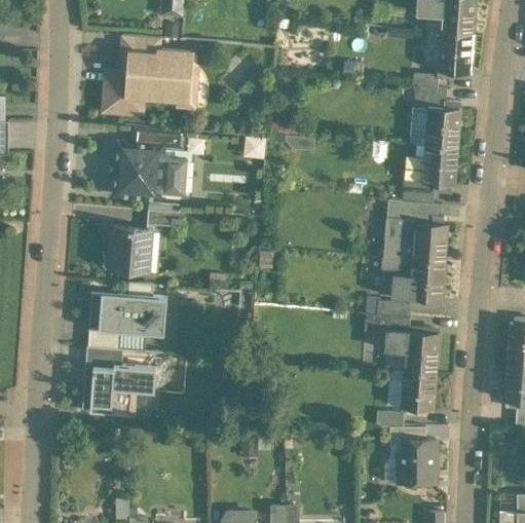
[(180,0),(162,0),(162,13),(179,14),(180,0)]
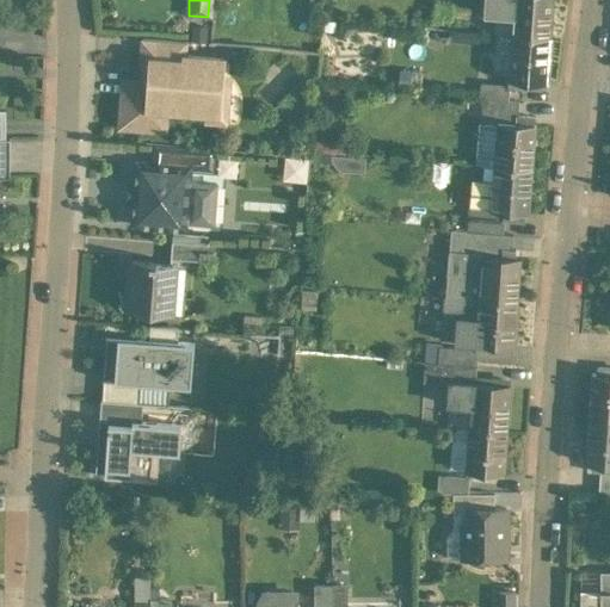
[(490,0),(488,16),(487,16),(487,18),(494,18),(493,36),(510,37),(548,39),(550,0),(490,0)]
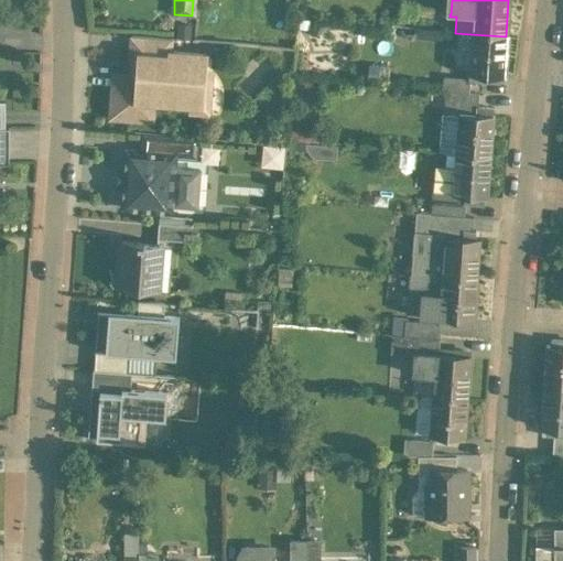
[(506,36),(471,34),(468,75),(485,77),(484,84),(497,85),(497,78),(504,78),(507,36),(506,36)]
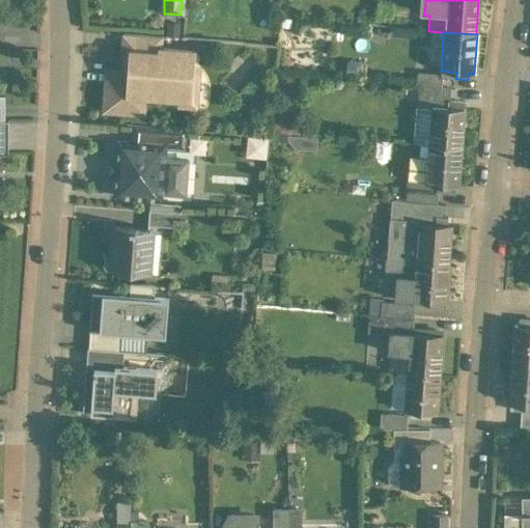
[(193,54),(160,51),(161,38),(123,35),(121,56),(130,57),(129,73),(107,72),(104,113),(143,116),(144,98),(190,102),(193,54)]
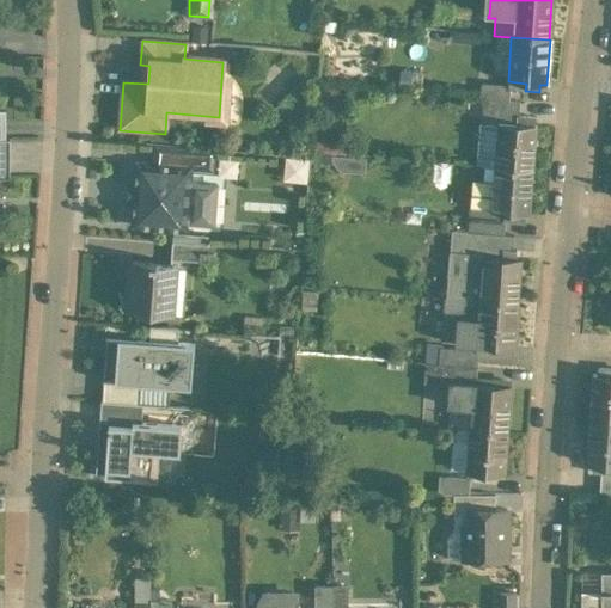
[(509,87),(481,86),(480,102),(483,102),(508,104),(509,87)]
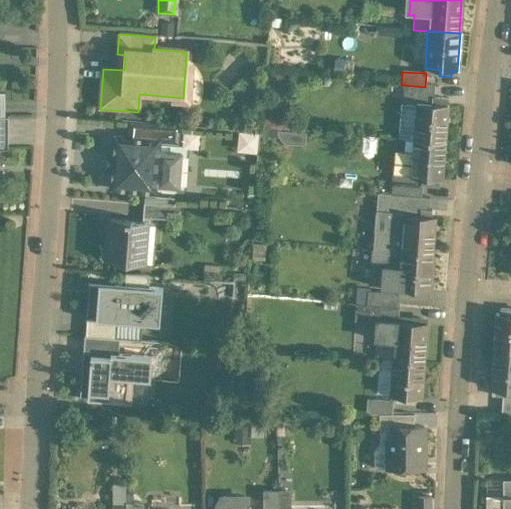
[(267,73),(265,89),(277,90),(279,74),(267,73)]
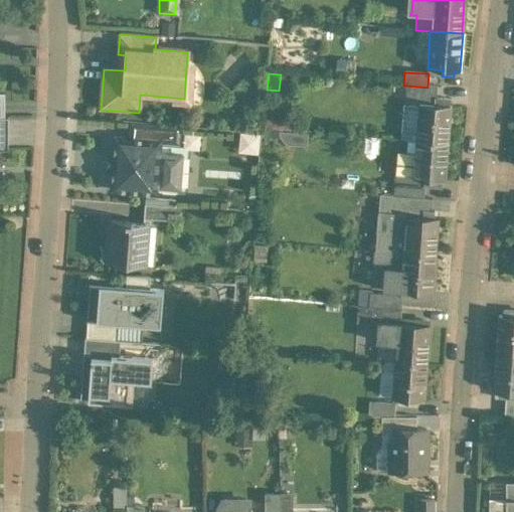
[(427,88),(406,86),(405,107),(418,108),(418,106),(435,107),(437,89),(427,88)]
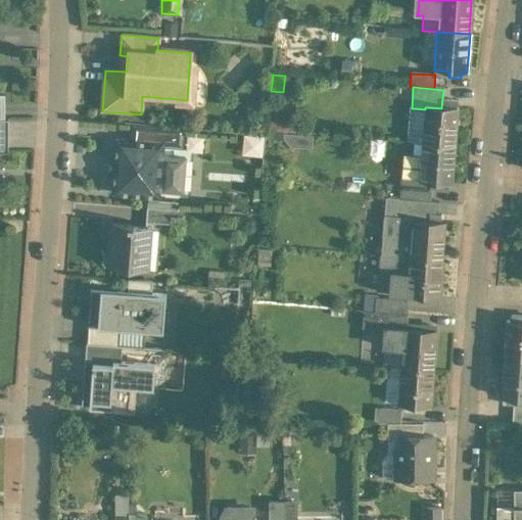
[(441,108),(425,107),(425,109),(422,145),(454,147),(457,109),(441,108)]
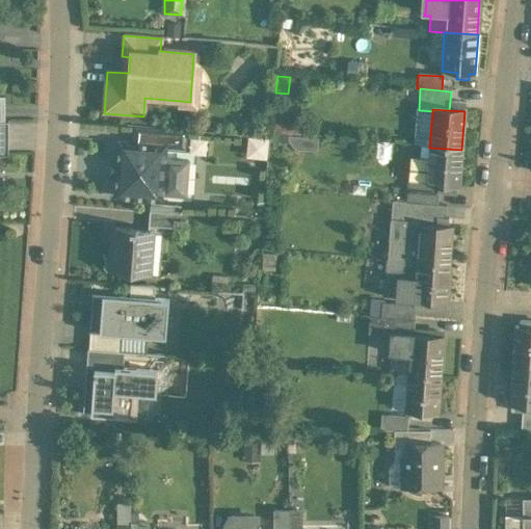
[(287,123),(269,123),(268,134),(311,134),(312,112),(287,112),(287,123)]
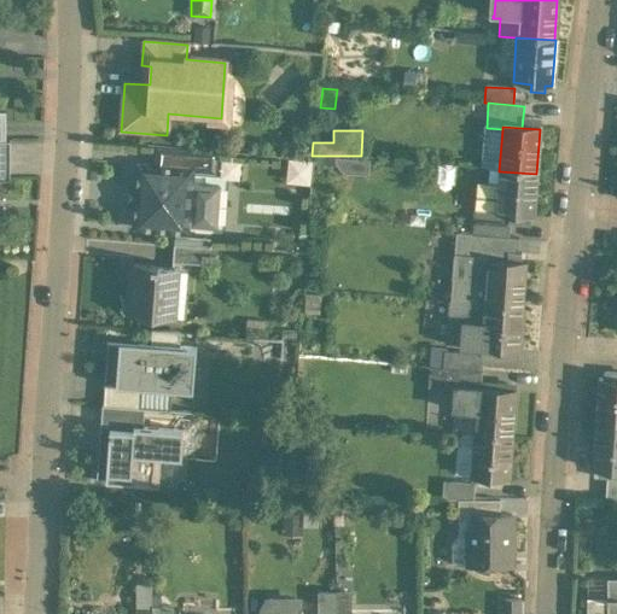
[(215,153),(157,148),(156,168),(191,170),(191,171),(214,174),(215,153)]
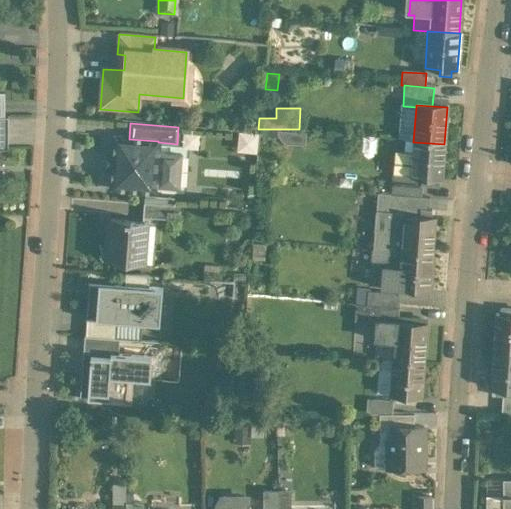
[(302,144),(302,132),(275,132),(275,143),(302,144)]
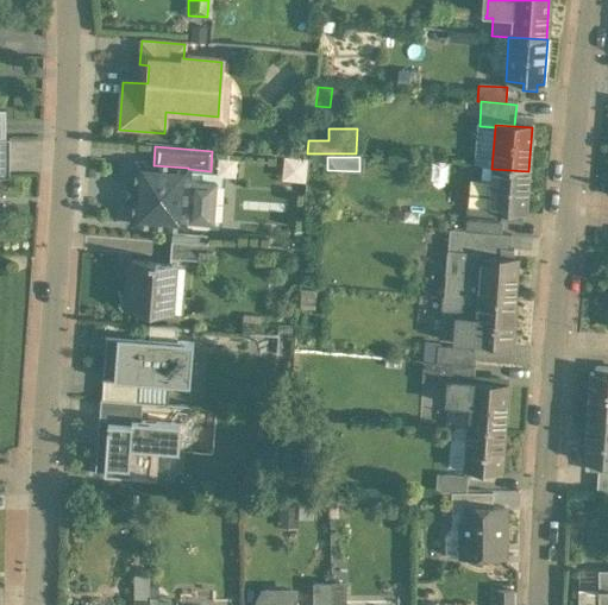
[(154,165),(136,164),(136,166),(135,166),(135,181),(135,187),(130,187),(129,202),(133,202),(132,208),(131,222),(131,226),(183,229),(185,222),(188,222),(188,224),(211,226),(214,187),(190,186),(190,187),(187,186),(188,169),(188,168),(154,165)]
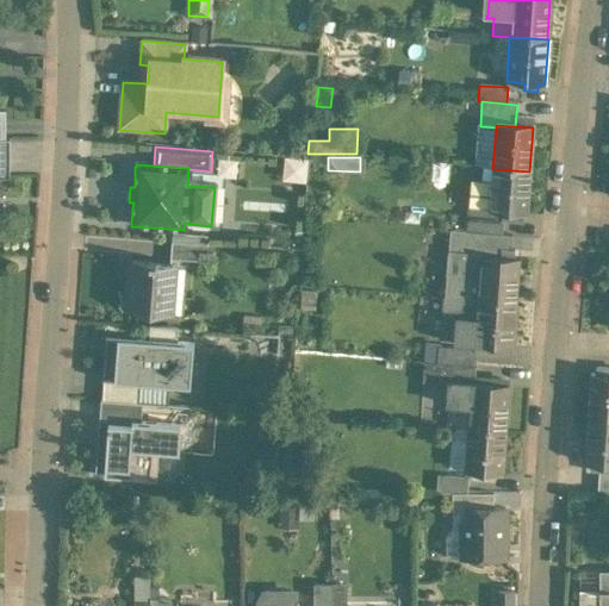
[(529,172),(492,169),(491,183),(470,182),(468,208),(490,210),(489,213),(502,213),(502,223),(503,223),(517,224),(519,216),(527,216),(529,172)]
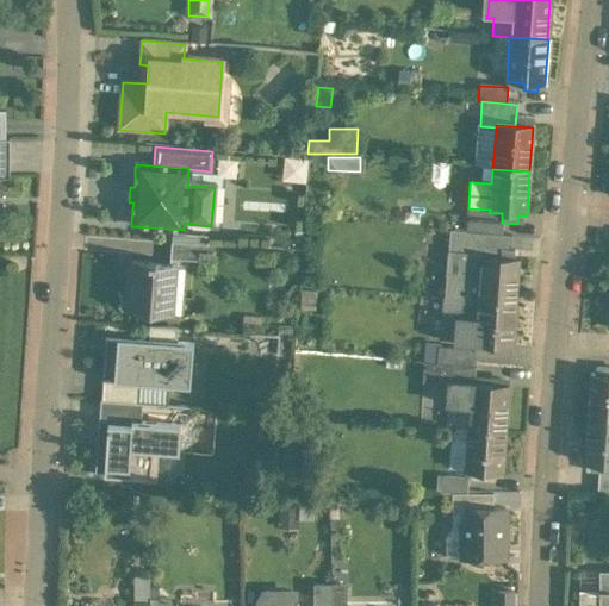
[(490,210),(468,208),(466,233),(502,237),(502,236),(503,223),(502,223),(502,213),(489,213),(490,210)]
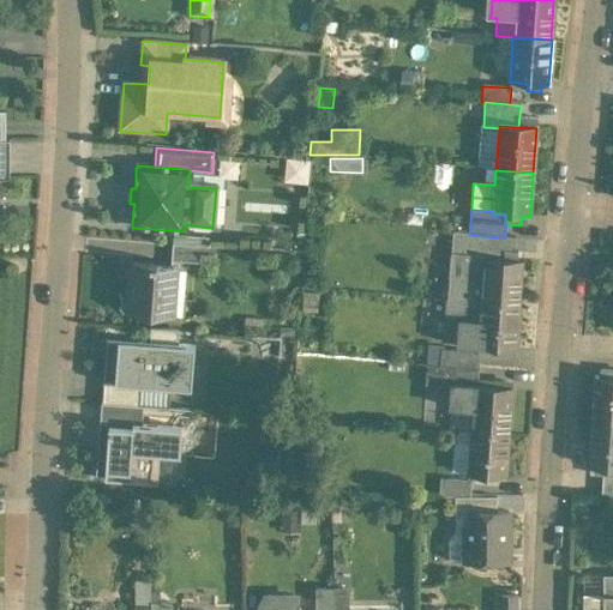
[(469,235),(452,234),(450,257),(485,259),(512,261),(515,239),(505,237),(505,239),(469,235)]
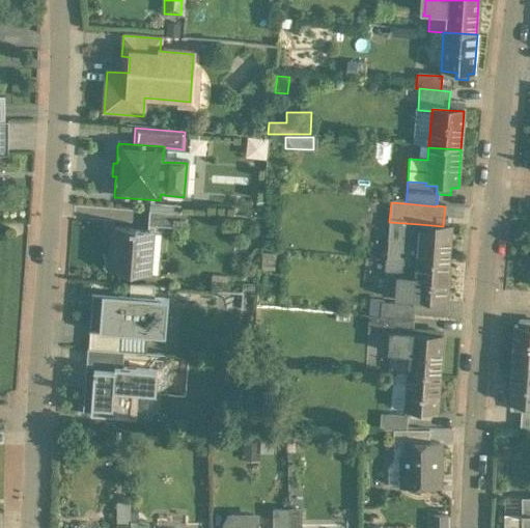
[(158,213),(148,212),(147,226),(170,229),(172,214),(158,213)]
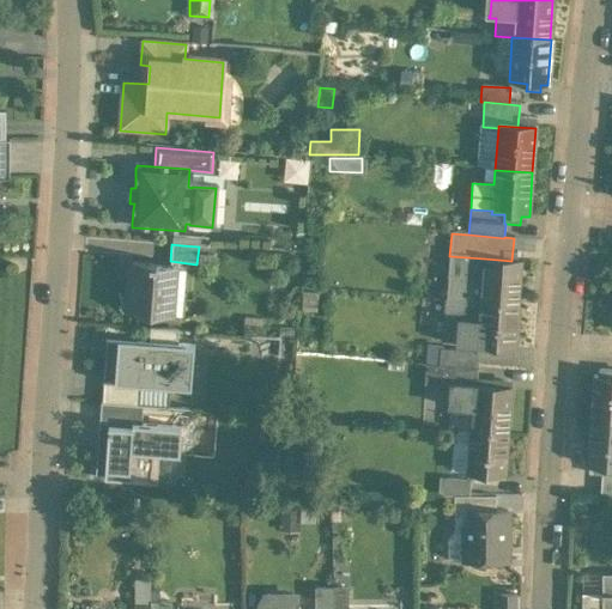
[(511,261),(484,259),(449,256),(446,300),(461,302),(517,306),(521,261),(511,261)]
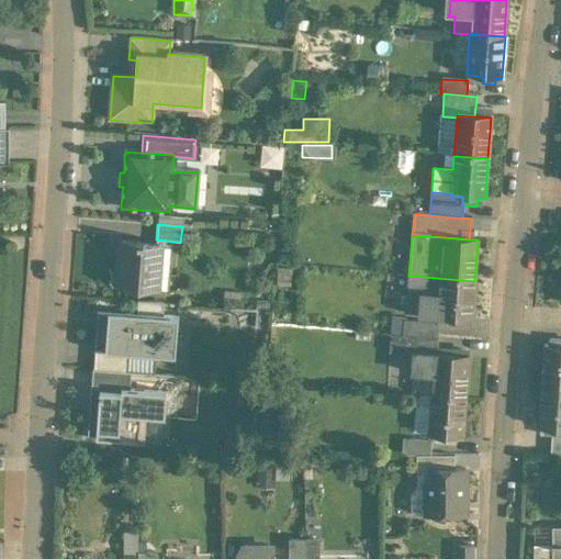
[(143,245),(121,243),(116,288),(158,291),(161,247),(142,246),(143,245)]
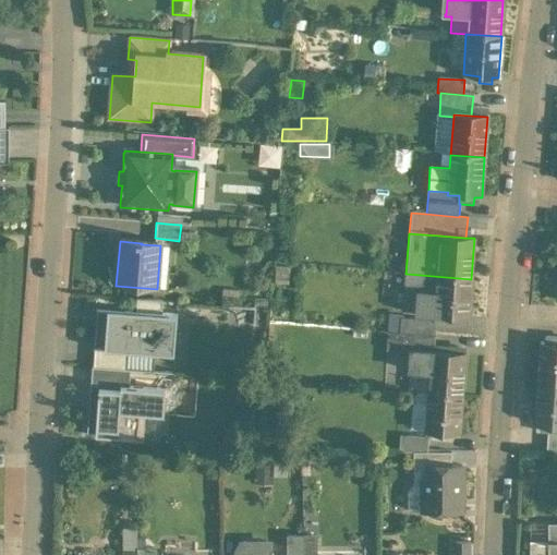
[(471,279),(420,275),(418,314),(434,315),(434,317),(449,318),(449,324),(458,325),(458,318),(468,320),(471,279)]
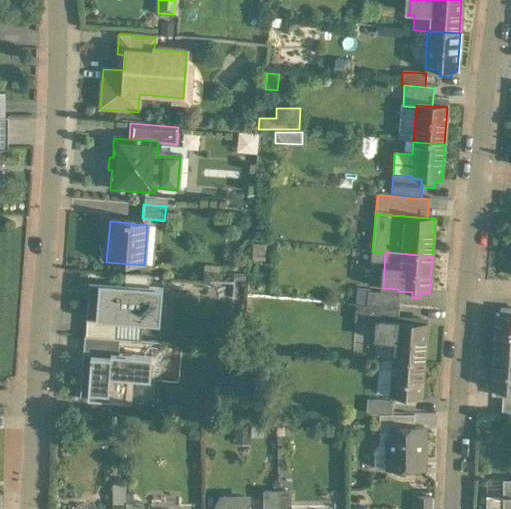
[(124,287),(149,289),(149,277),(125,276),(124,287)]
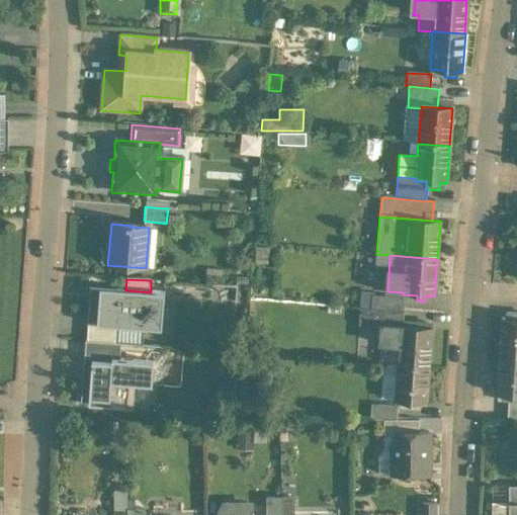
[(90,302),(98,303),(99,288),(89,287),(90,302)]
